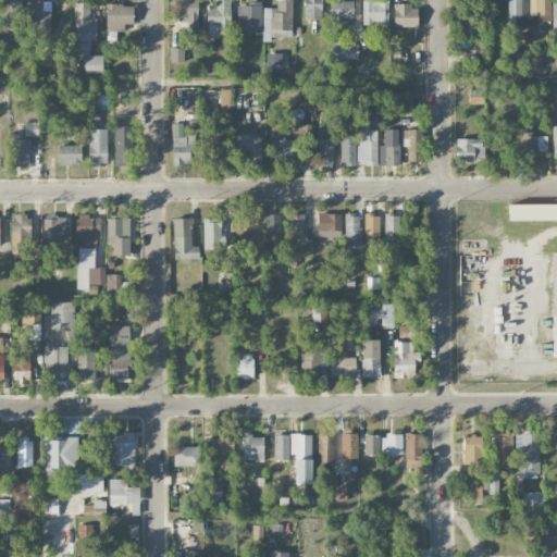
[(22,0),(12,0),(2,0),(3,47),(23,47),(22,0)]
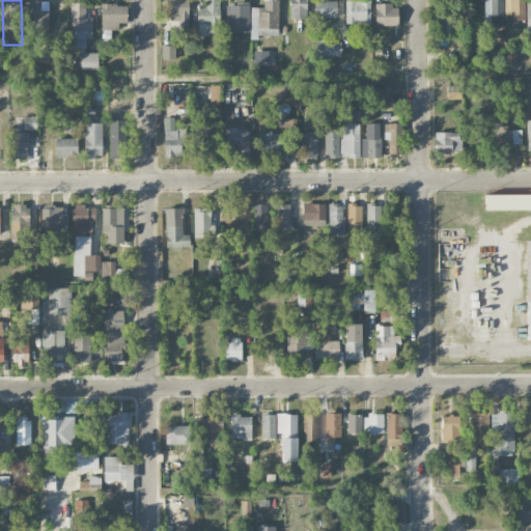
[(170,0),(170,20),(179,21),(178,29),(188,29),(188,0),(170,0)]
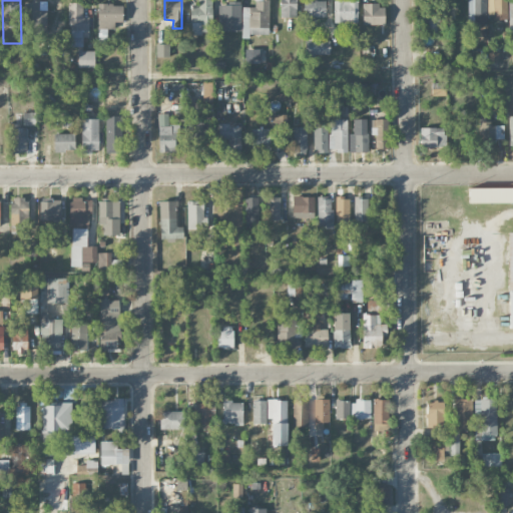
[(189,0),(190,34),(212,34),(211,0),(189,0)]
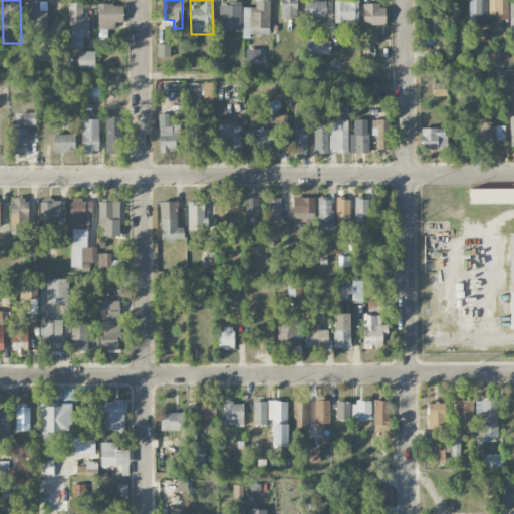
[(243,35),(270,35),(269,0),(250,0),(250,7),(242,7),(243,35)]
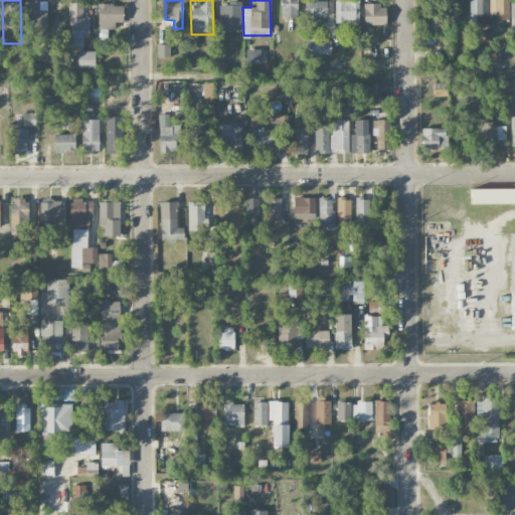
[(282,0),(282,17),(297,17),(297,0),(282,0)]
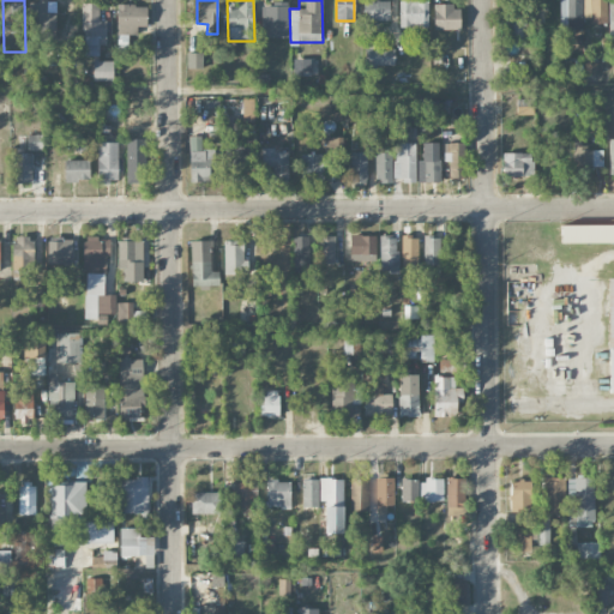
[(390,20),(389,0),(362,0),(363,25),(375,25),(375,20),(390,20)]
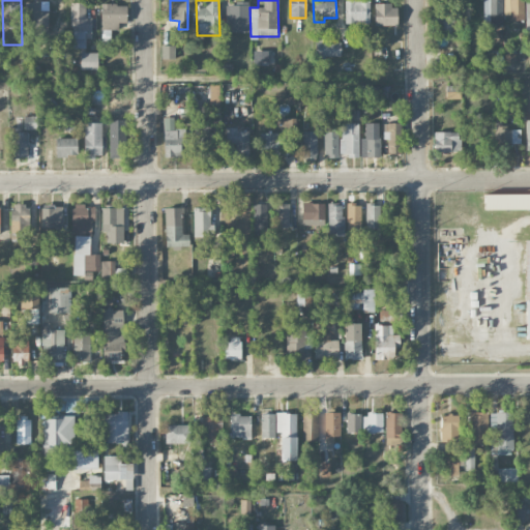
[(345,23),(370,23),(370,0),(345,1),(345,23)]
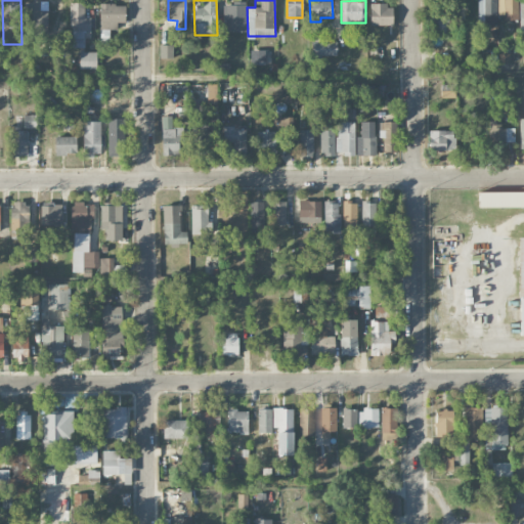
[(477,0),(478,25),(496,25),(496,18),(517,18),(517,0),(477,0)]
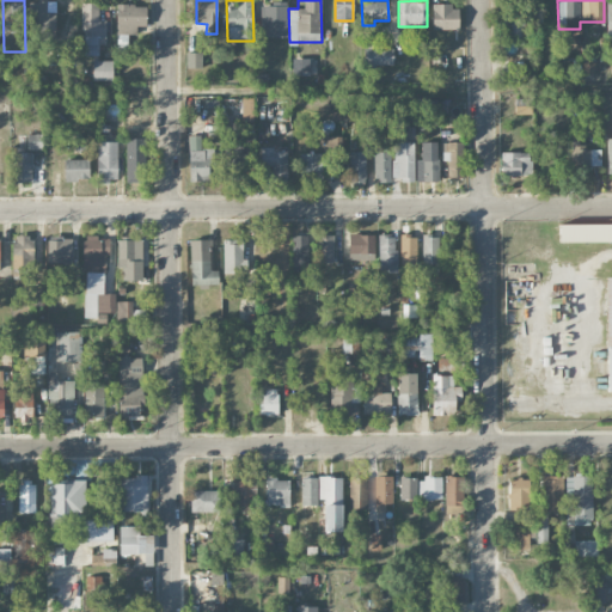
[(56,30),(55,11),(48,11),(47,1),(29,1),(29,31),(56,30)]
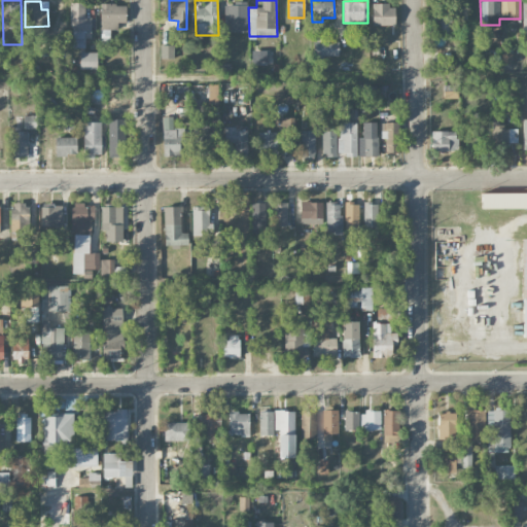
[(71,2),(72,46),(81,46),(81,38),(92,38),(92,18),(85,18),(85,2),(71,2)]
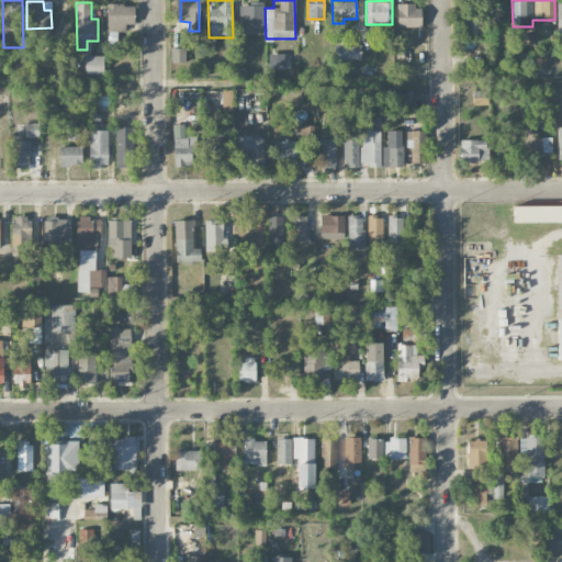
[(239,34),(263,33),(263,2),(239,3),(239,34)]
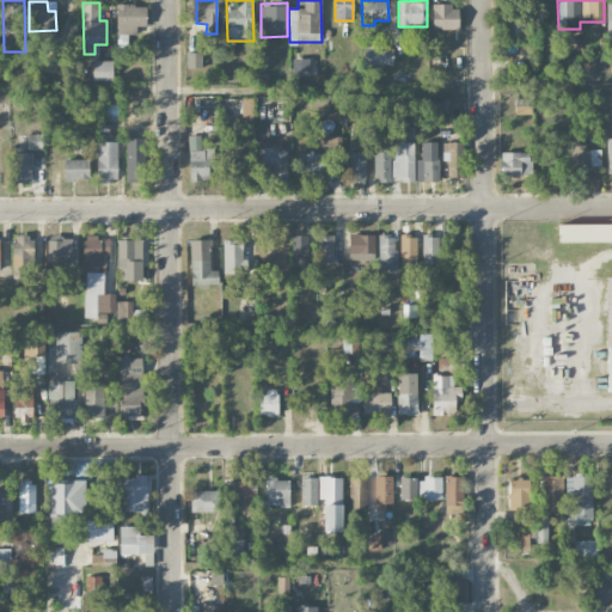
[(459,29),(458,5),(432,5),(433,30),(459,29)]
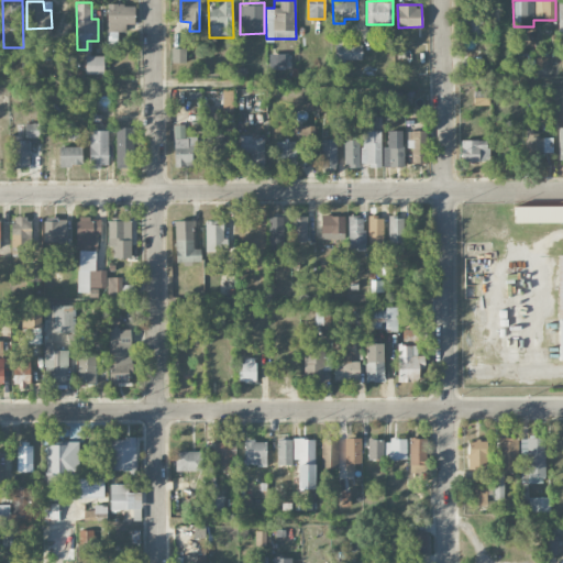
[(482,6),(464,6),(464,37),(488,39),(489,12),(482,12),(482,6)]
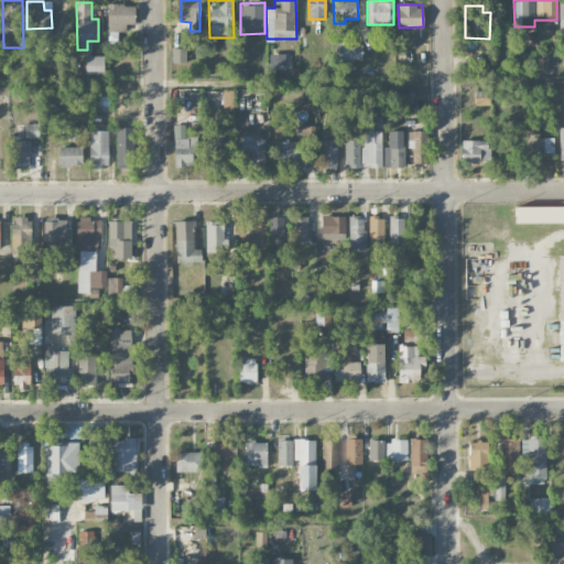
[(336,60),(362,60),(362,44),(336,44),(336,60)]
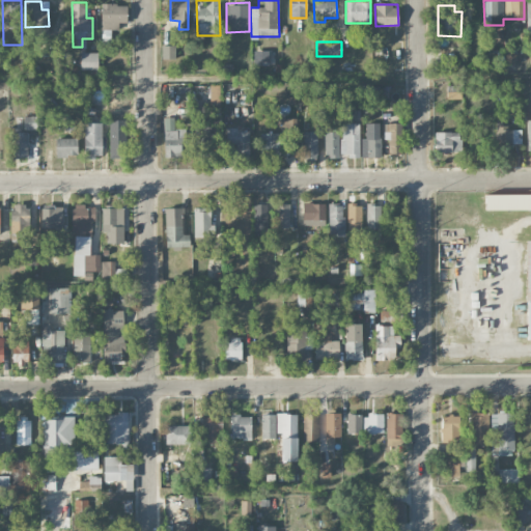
[(162,58),(175,58),(175,46),(162,46),(162,58)]
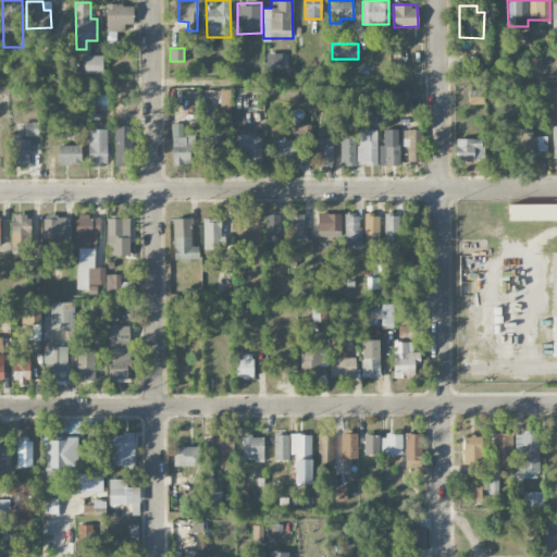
[(267,53),(267,67),(281,67),(281,53),(267,53)]
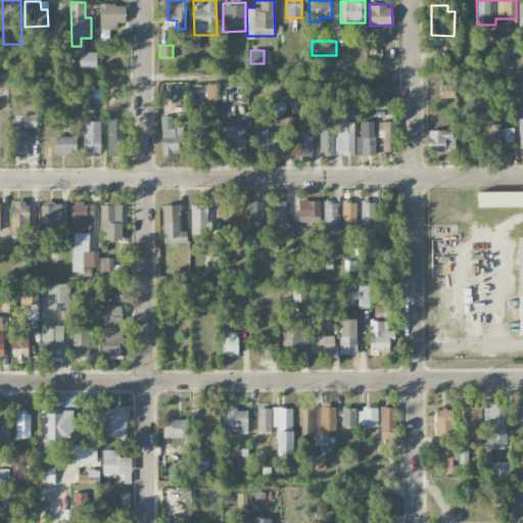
[(80,68),(96,68),(97,52),(80,51),(80,68)]
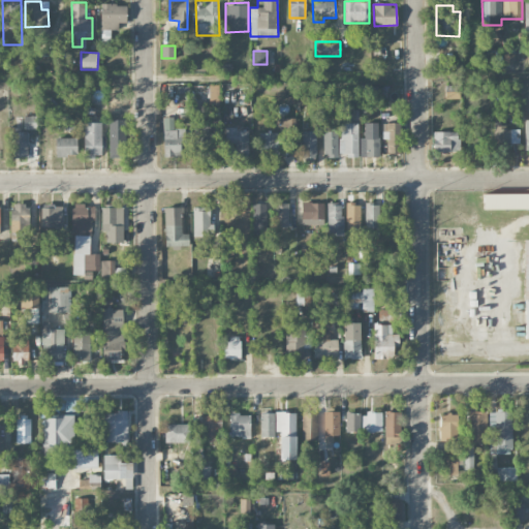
[(219,85),(210,85),(209,104),(218,105),(219,85)]
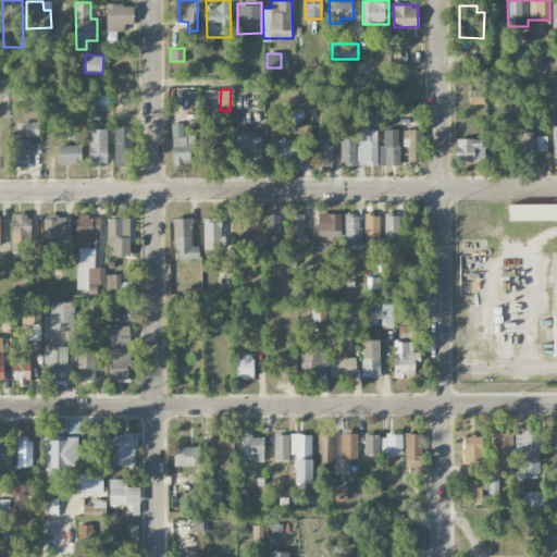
[(217,106),(205,106),(205,164),(227,164),(227,139),(221,139),(221,132),(213,133),(213,123),(217,123),(217,106)]
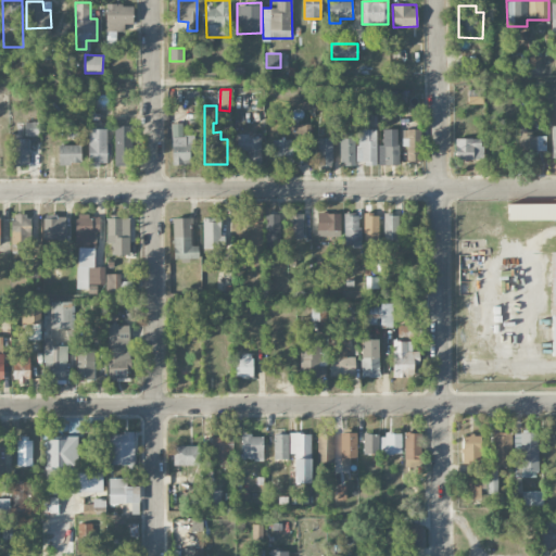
[(25,136),(39,136),(39,122),(25,122),(25,136)]
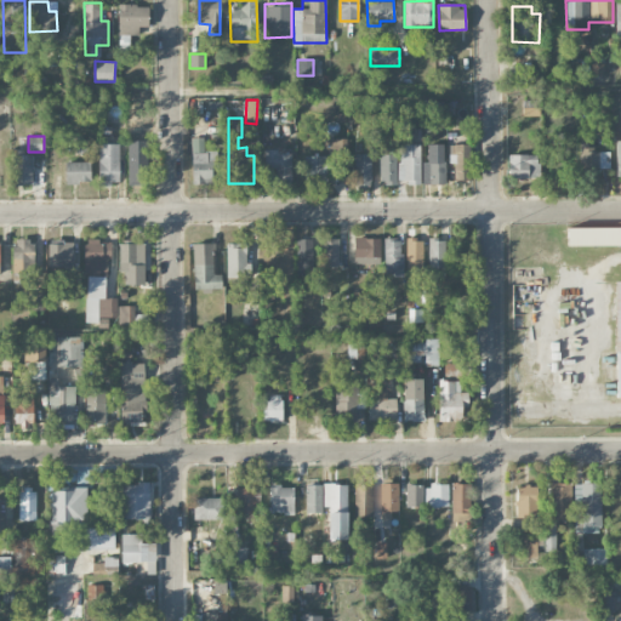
[(192,184),(214,183),(214,172),(217,172),(217,151),(205,152),(205,137),(192,138),(192,184)]
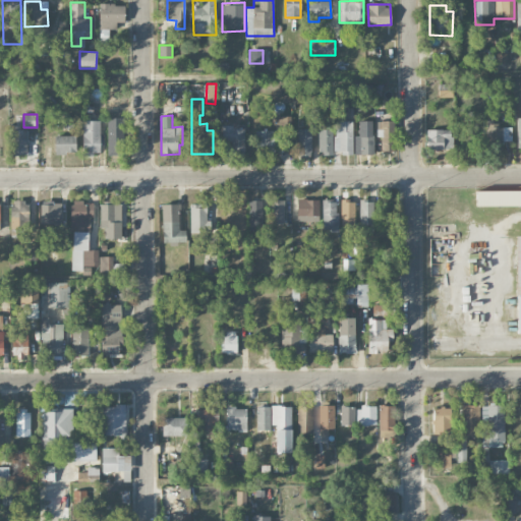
[(291,116),(277,116),(278,132),(292,131),(291,116)]
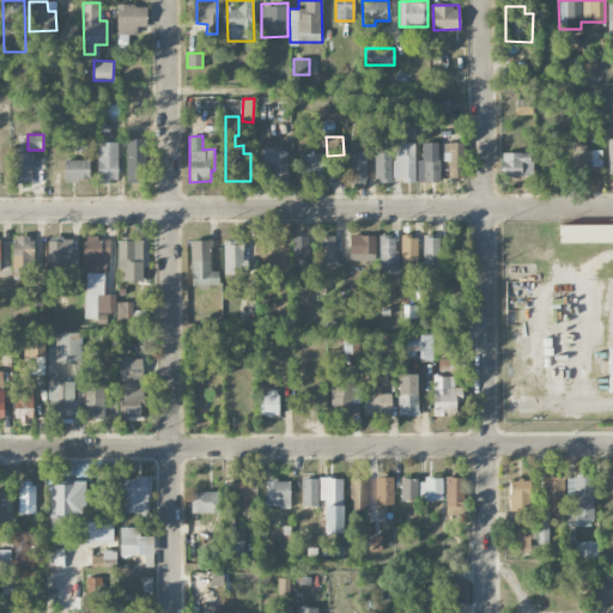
[(76,151),(86,151),(86,138),(76,138),(76,151)]
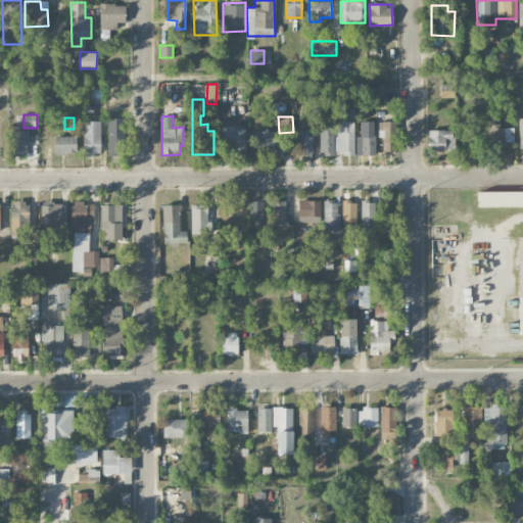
[(100,122),(84,121),(83,154),(100,154),(100,122)]
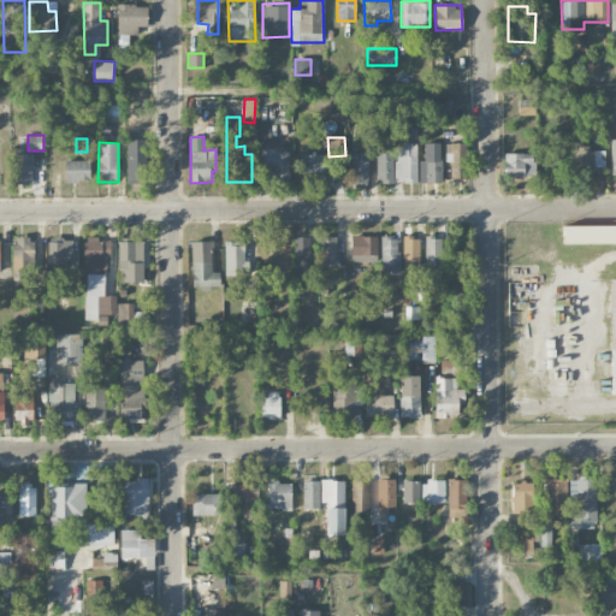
[(354,184),(368,183),(367,142),(353,142),(354,184)]
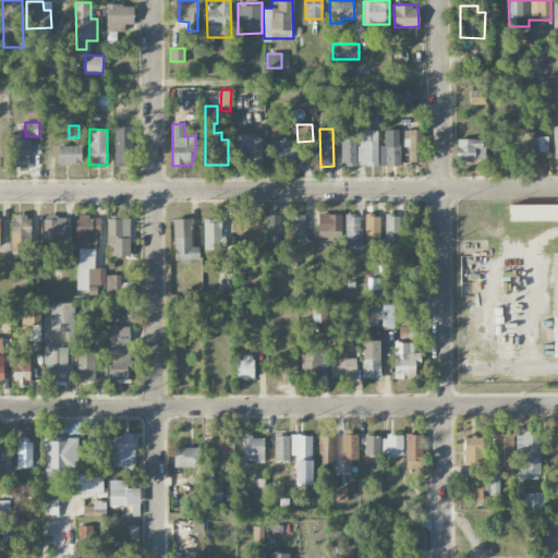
[(378,145),(378,166),(399,166),(399,130),(385,129),(384,146),(378,145)]
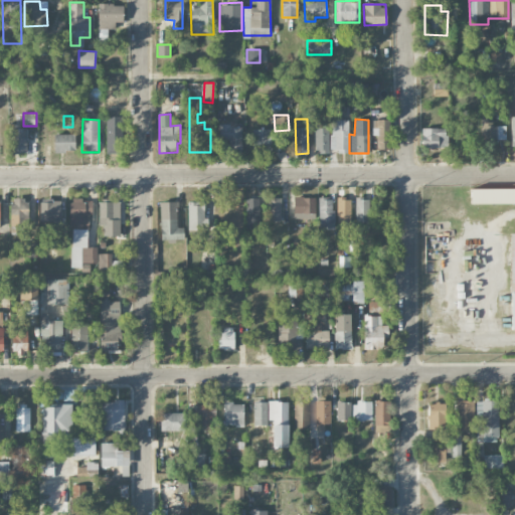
[(372,120),(373,136),(376,136),(376,150),(390,149),(389,119),(372,120)]
